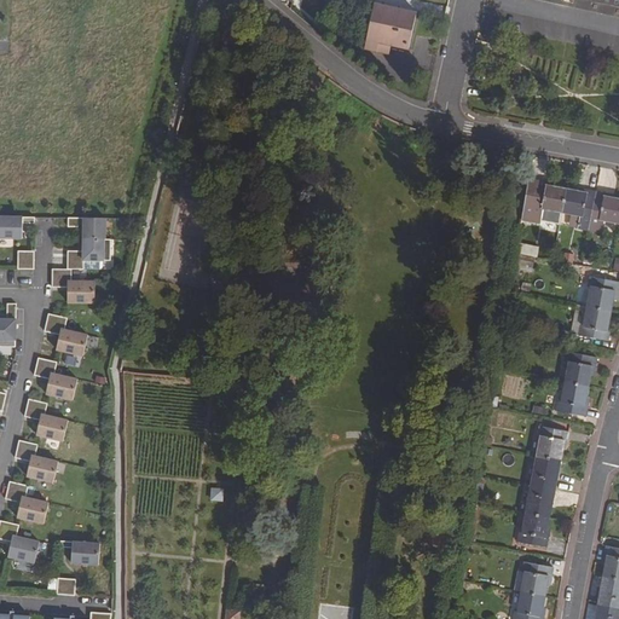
[(375,4),(364,50),(376,52),(377,48),(382,50),(381,53),(389,55),(391,46),(409,51),(417,12),(375,4)]
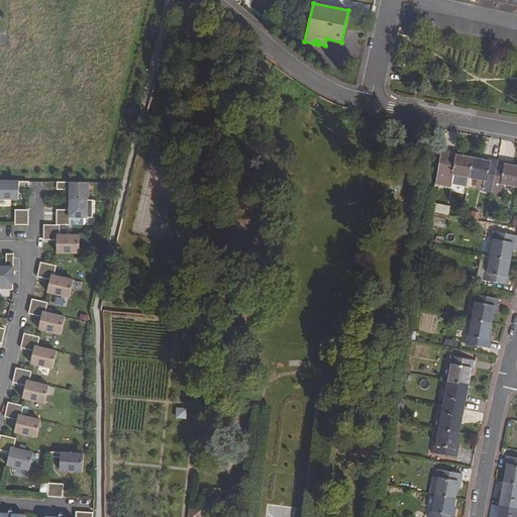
[(441,150),(435,185),(466,191),(471,160),(458,157),(459,154),(441,150)]
